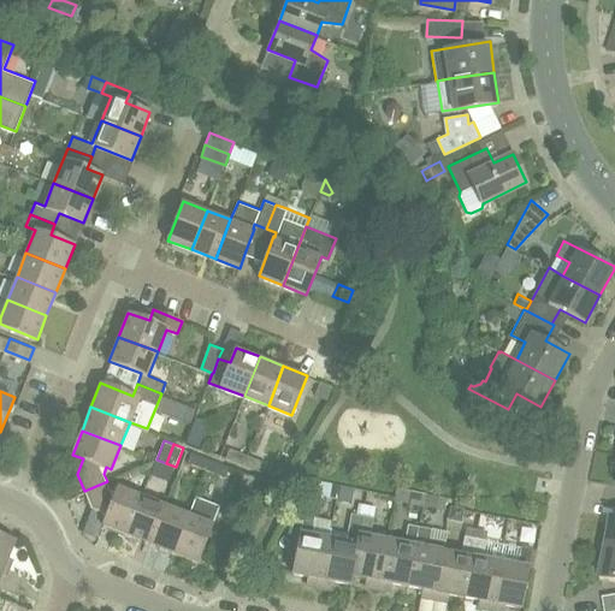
[(230,446),(226,456),(244,464),(249,454),(230,446)]
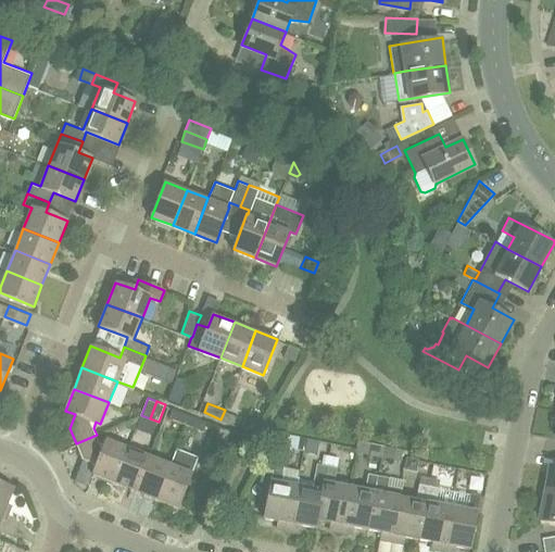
[(174,408),(171,416),(187,423),(190,414),(174,408)]
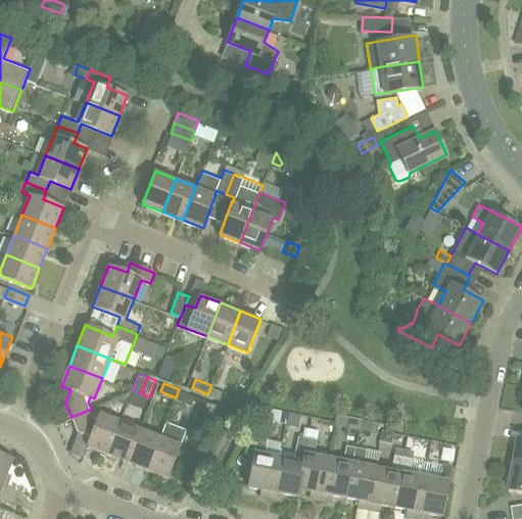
[(211,385),(207,394),(224,400),(227,392),(211,385)]
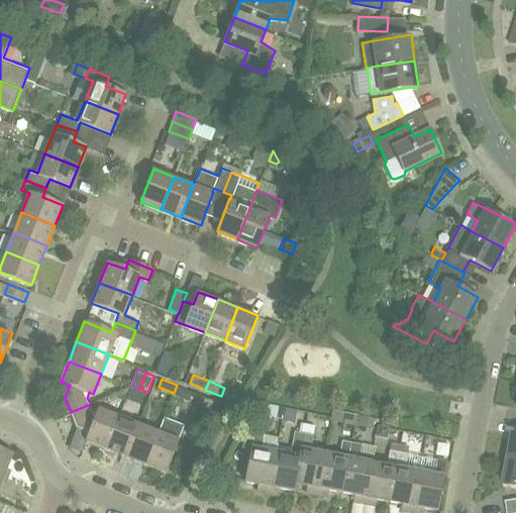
[(177,385),(174,393),(190,400),(193,391),(177,385)]
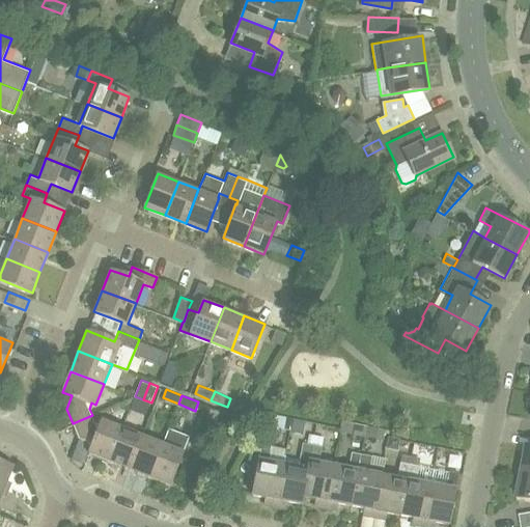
[(211,407),(204,420),(215,424),(220,411),(211,407)]
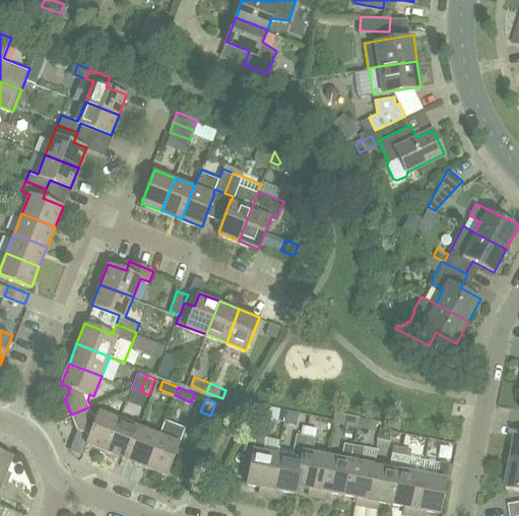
[(271,405),(268,420),(284,423),(286,408),(271,405)]
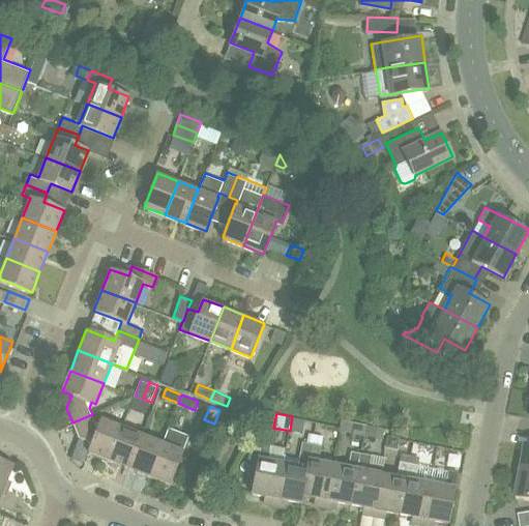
[(109,460),(122,426),(101,417),(99,422),(94,420),(92,414),(72,422),(79,437),(92,441),(88,451),(109,460)]
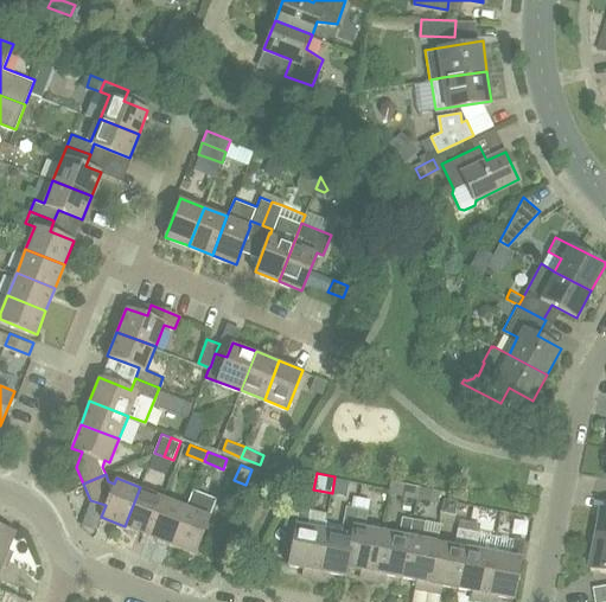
[(418,498),(420,485),(391,480),(389,492),(418,498)]
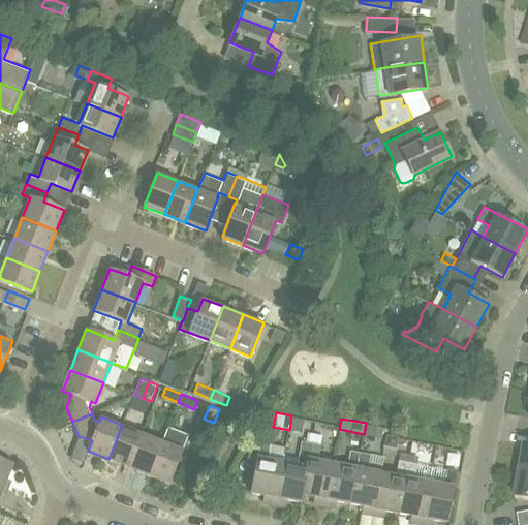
[(364,434),(380,437),(382,427),(366,423),(364,434)]
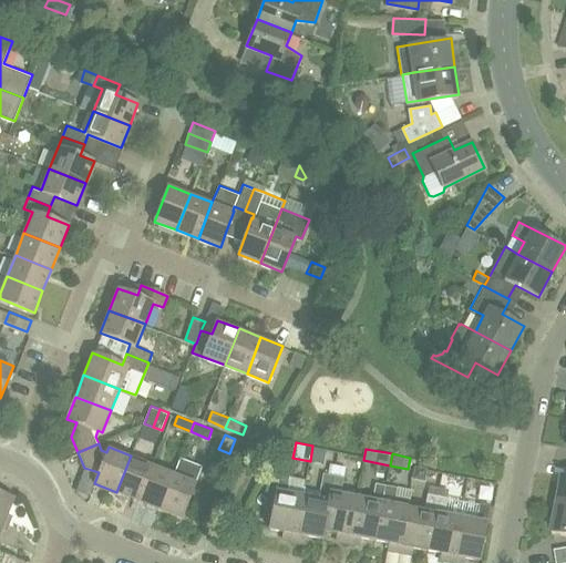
[(139,500),(152,464),(131,456),(116,492),(139,500)]
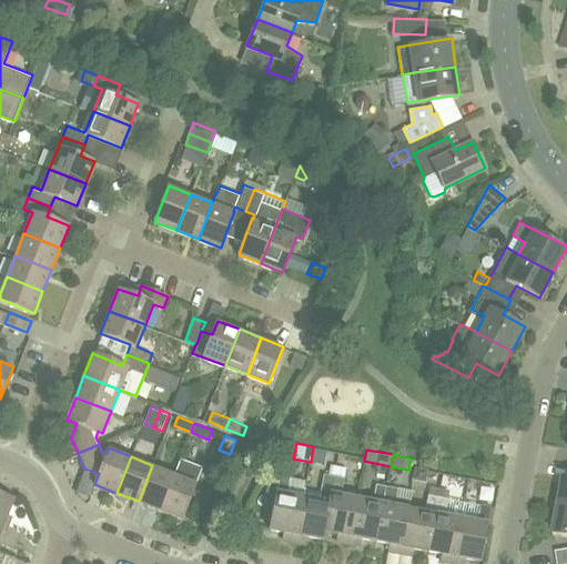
[(182,519),(196,482),(203,466),(181,457),(174,474),(160,510),(182,519)]
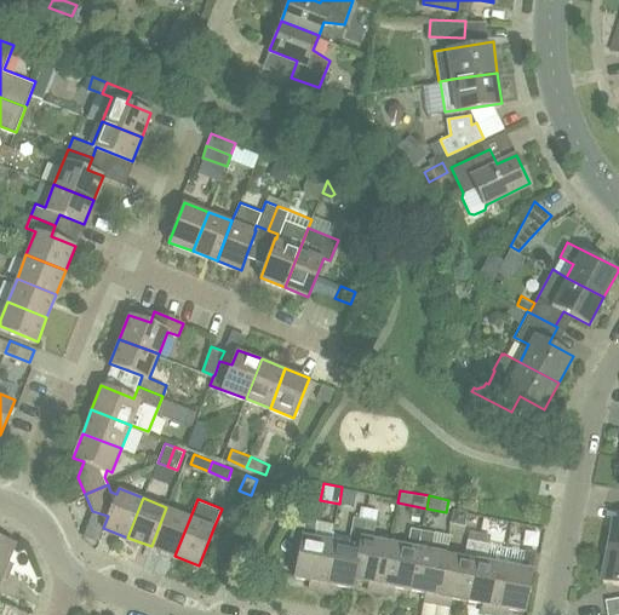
[(175,556),(190,517),(166,507),(152,546),(175,556)]
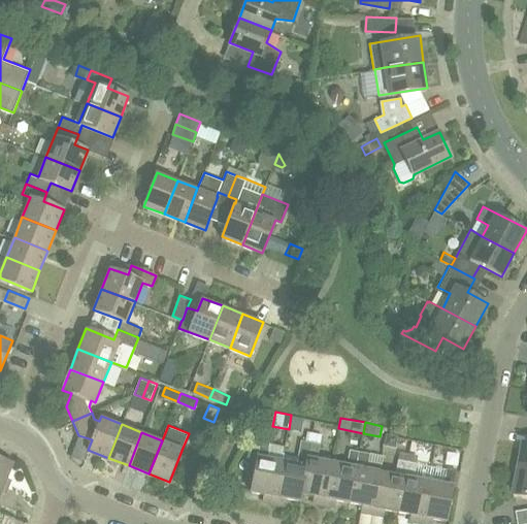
[(320,443),(322,434),(313,433),(311,440),(320,443)]
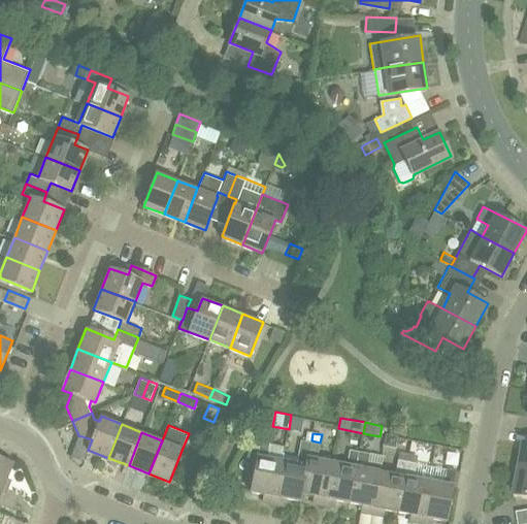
[(282,461),(266,458),(270,441),(261,439),(258,456),(257,456),(251,490),(265,493),(264,499),(274,501),(282,461)]
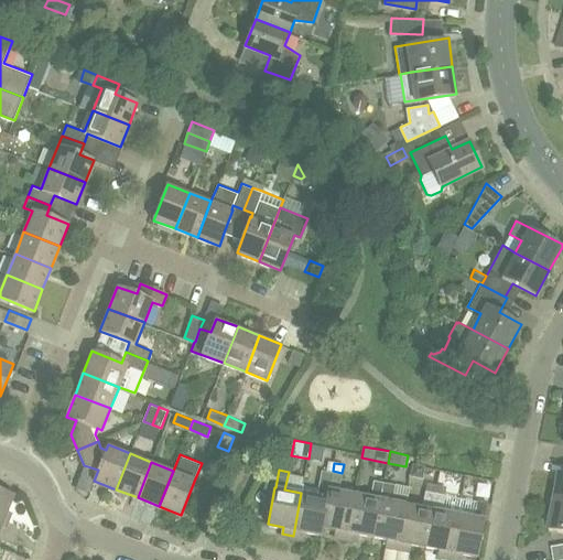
[(322,525),(333,472),(322,470),(318,487),(302,484),(301,493),(293,536),(304,538),(305,531),(321,534),(323,525),(322,525)]
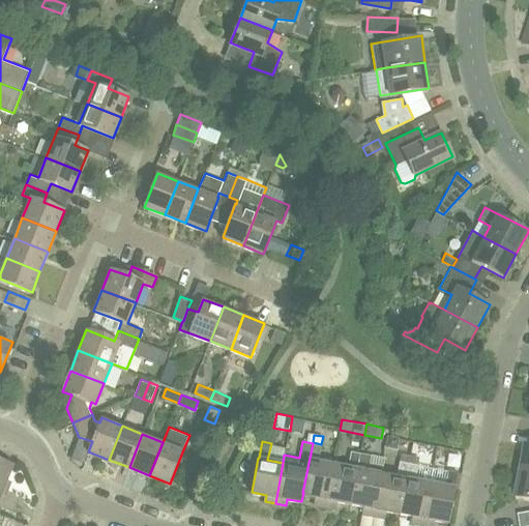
[(325,504),(333,464),(318,461),(321,444),(313,443),(302,493),(303,493),(316,496),(315,503),(325,504)]
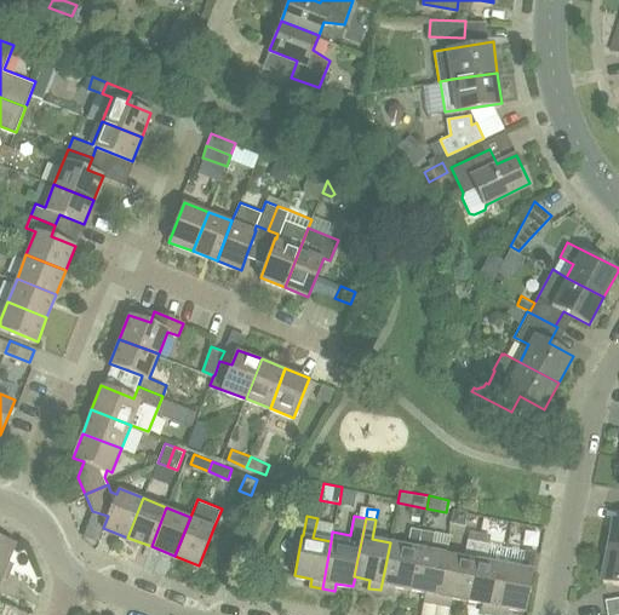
[(380,590),(393,592),(395,585),(411,587),(422,529),(411,527),(407,546),(390,542),(380,590)]
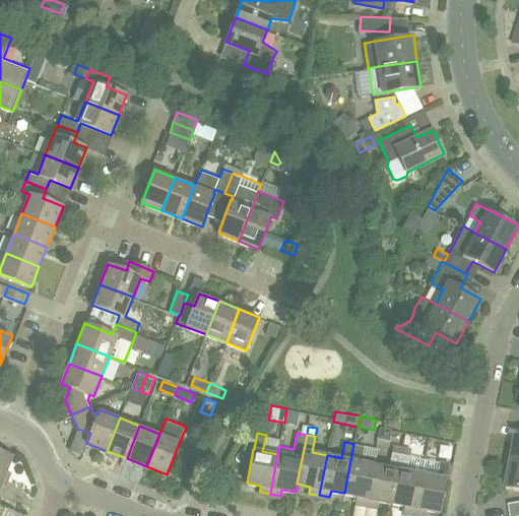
[(344,493),(358,496),(357,503),(367,505),(375,464),(378,448),(353,444),(344,493)]
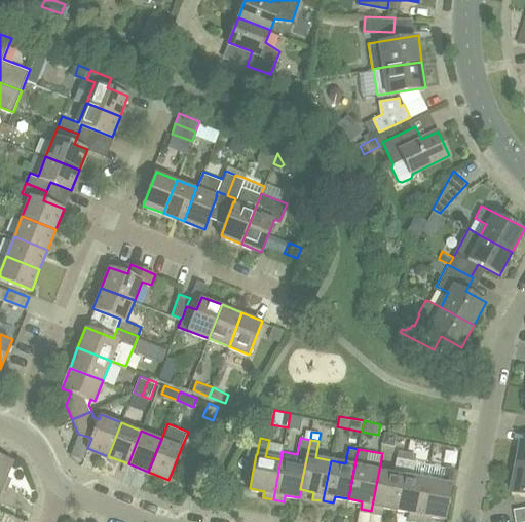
[(0,480),(8,483),(11,477),(7,475),(12,460),(0,455),(0,480)]
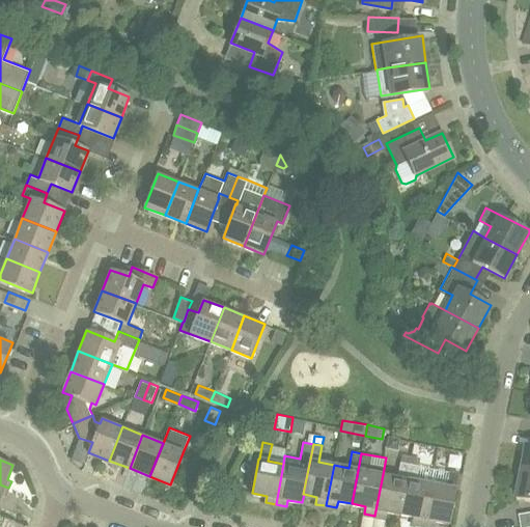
[(400,514),(410,463),(400,461),(397,477),(383,474),(374,516),(385,518),(386,510),(400,514)]
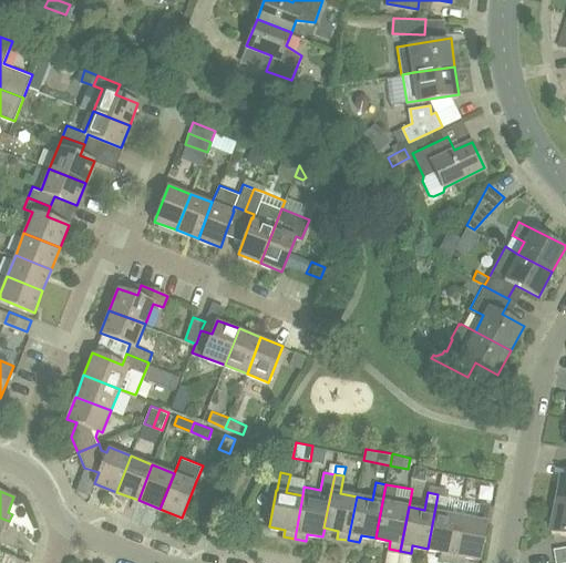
[(452,561),(461,517),(444,514),(448,495),(438,494),(428,549),(442,551),(441,559),(452,561)]
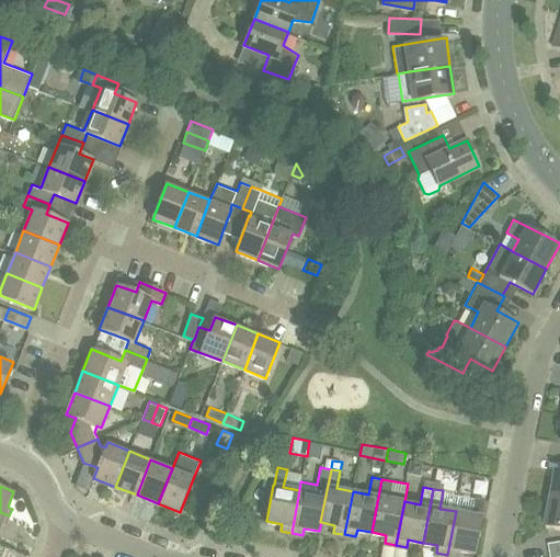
[(456,511),(447,555),(458,556),(459,549),(475,553),(481,516),(484,499),(476,497),(471,514),(456,511)]
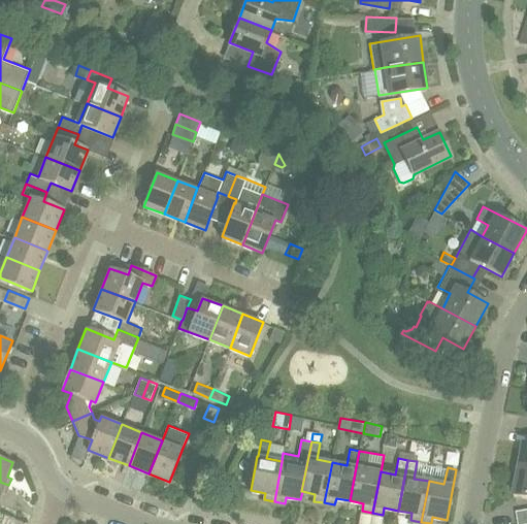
[(526,468),(520,467),(515,494),(526,496),(526,508),(518,510),(519,523),(520,523),(526,522),(526,468)]
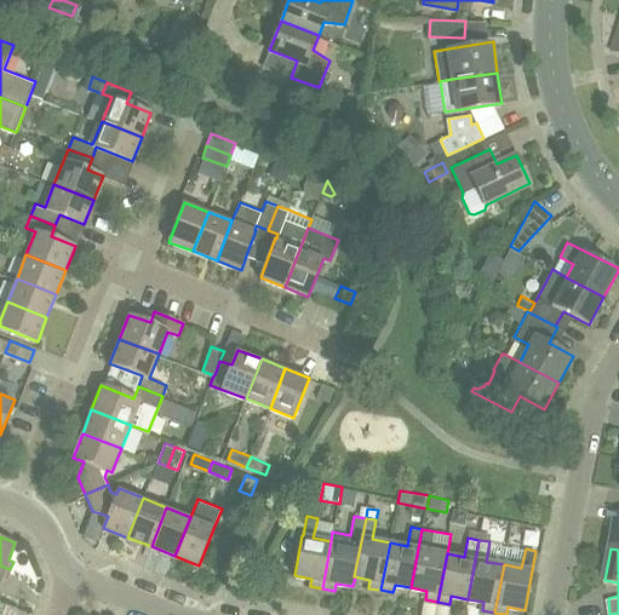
[(6,578),(10,569),(0,565),(0,580),(3,575),(6,578)]
